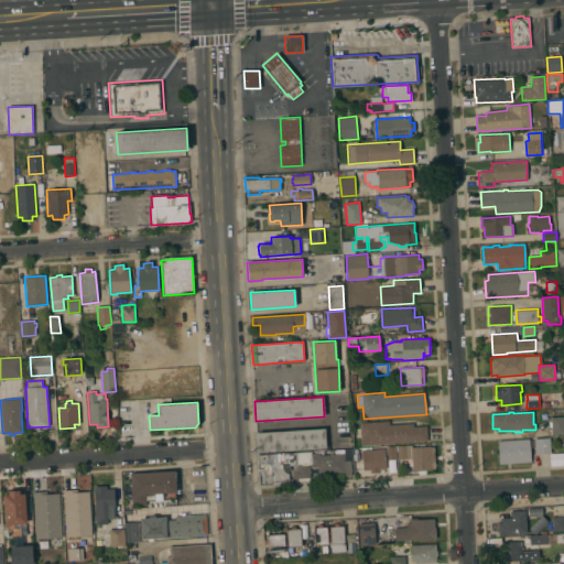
[(551,418),(563,416),(563,434),(552,434),(551,418)]
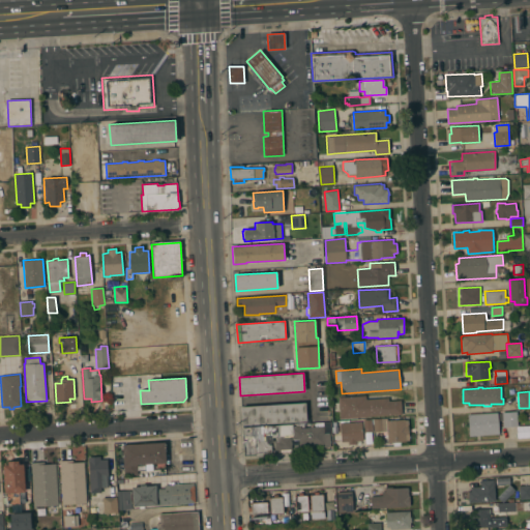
[(340,418),(339,396),(365,395),(365,399),(388,398),(388,401),(401,400),(402,414),(340,418)]
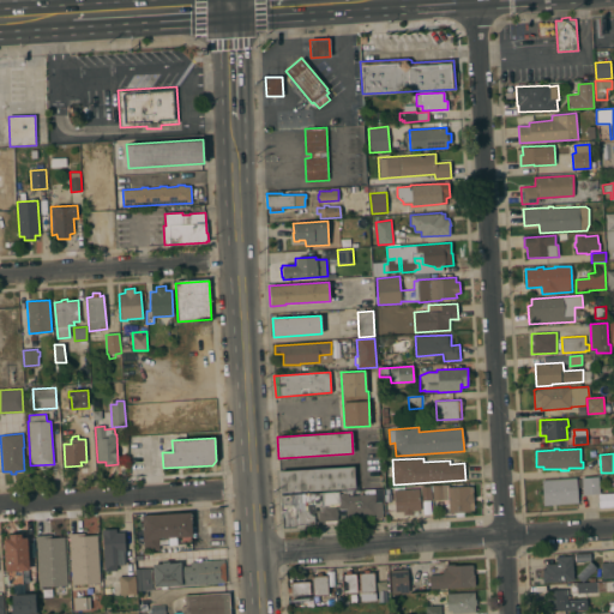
[(281,493),(280,471),(354,467),(355,488),(281,493)]
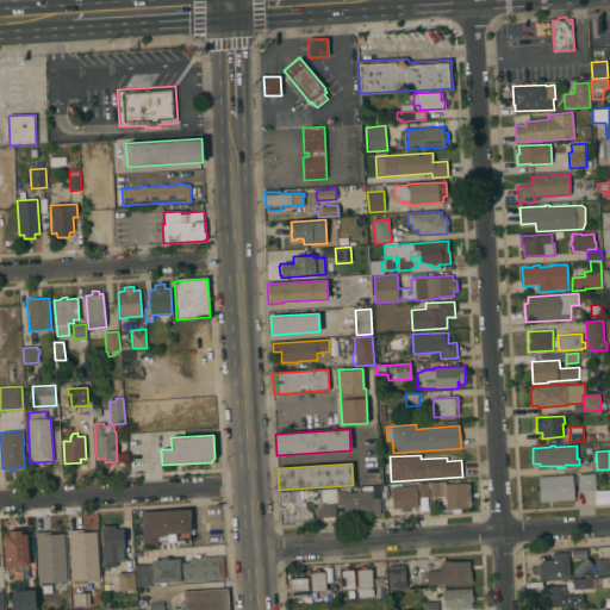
[(596,490),(579,491),(578,474),(595,473),(596,490)]
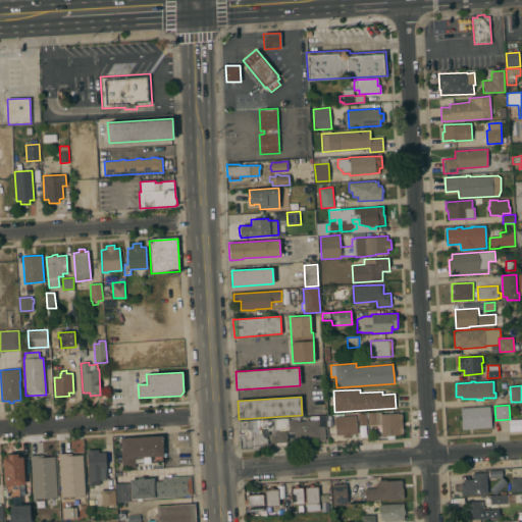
[(489,406),(491,427),(462,429),(461,408),(489,406)]
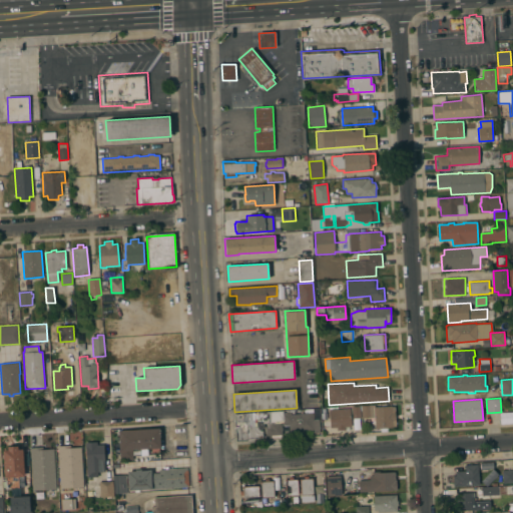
[(374,417),(363,418),(362,406),(375,406),(375,407),(392,406),(392,407),(395,406),(396,427),(389,427),(389,431),(381,432),(381,428),(375,429),(374,417)]
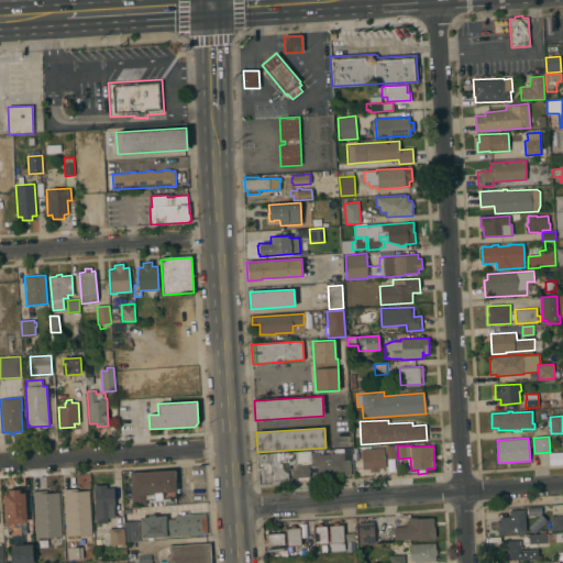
[(396,459),(386,460),(385,446),(395,446),(396,459)]
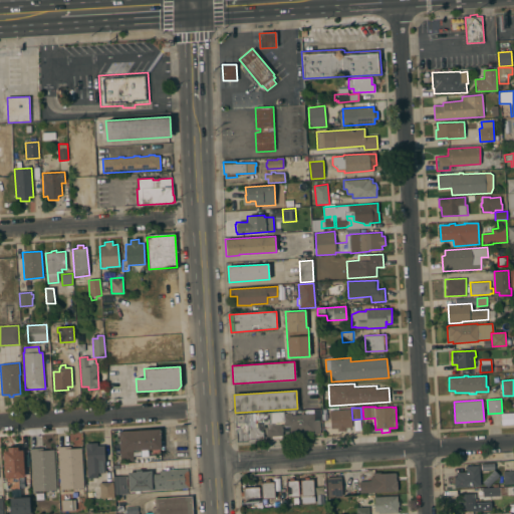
[(350,409),(352,427),(345,428),(345,431),(337,431),(337,428),(330,429),(329,411),(350,409)]
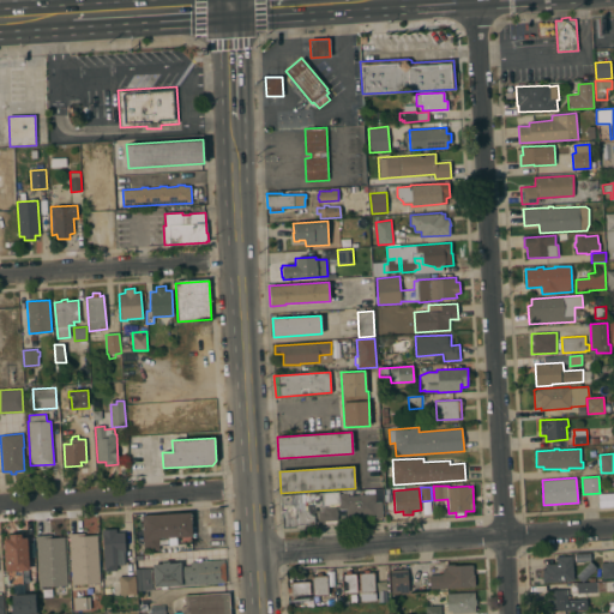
[(338,494),(348,493),(348,495),(367,494),(374,493),(375,495),(379,494),(379,503),(381,501),(383,518),(374,518),(374,515),(363,515),(363,521),(357,521),(357,516),(356,517),(355,518),(350,518),(348,517),(348,516),(347,516),(347,515),(337,515),(338,521),(318,522),(318,510),(323,510),(323,506),(324,506),(324,505),(314,505),(314,524),(296,525),(296,527),(283,528),(281,494),(323,492),(323,491),(338,491),(338,494)]
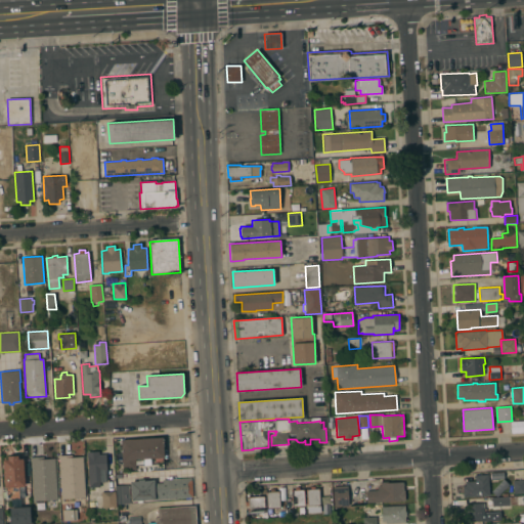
[(163,437),(164,457),(135,459),(136,469),(123,470),(121,440),(163,437)]
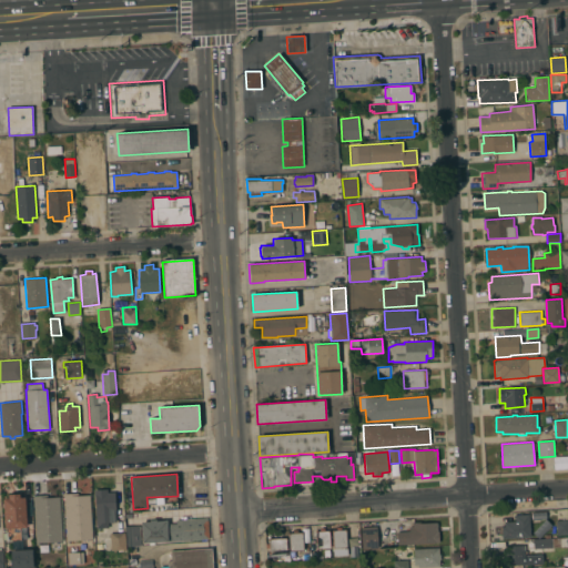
[(93,490),(108,489),(108,493),(114,492),(117,521),(113,521),(113,524),(108,524),(108,523),(107,523),(107,528),(97,528),(93,490)]
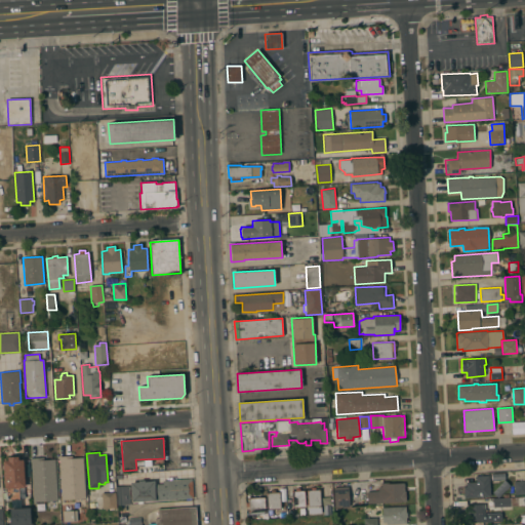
[(6,499),(5,484),(4,484),(4,482),(3,482),(3,476),(4,476),(3,460),(7,460),(7,456),(17,455),(18,459),(23,459),(25,487),(21,487),(21,489),(19,489),(19,491),(17,491),(18,499),(6,499)]
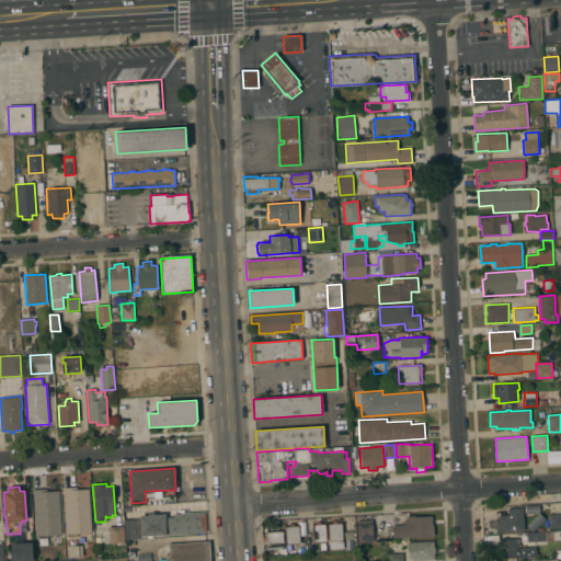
[(89,488),(63,489),(65,534),(91,533),(89,488)]
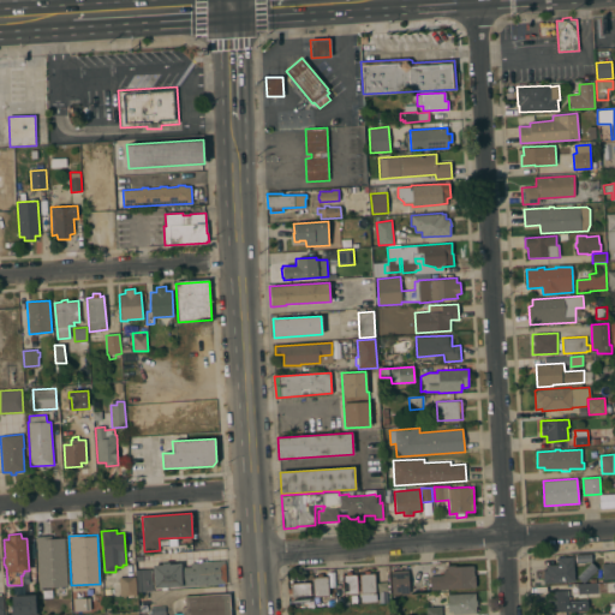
[(61,568),(59,569),(57,571),(53,569),(51,568),(49,566),(48,563),(48,561),(49,559),(51,557),(52,555),(53,555),(57,554),(59,555),(61,556),(64,559),(64,561),(64,563),(64,565),(63,567),(61,568)]
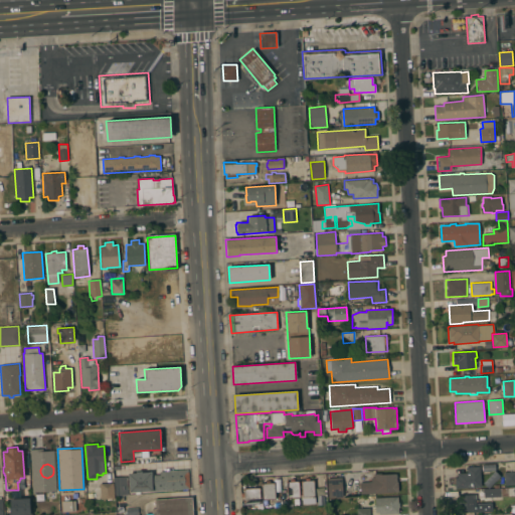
[(456,488),(455,477),(458,477),(457,473),(467,473),(467,467),(480,466),(481,487),(456,488)]
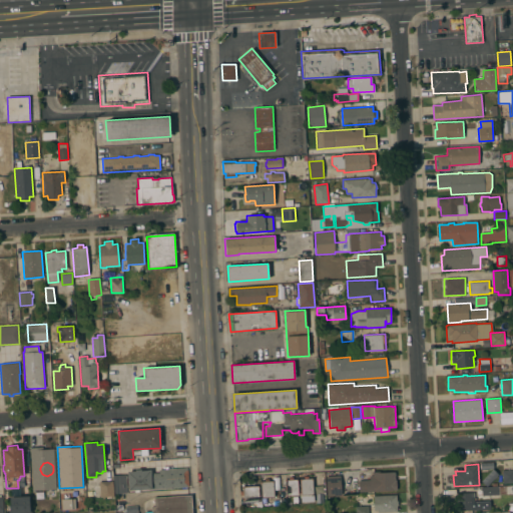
[(135,471),(135,469),(141,469),(141,470),(150,470),(150,473),(159,473),(159,470),(187,467),(188,486),(187,486),(187,488),(177,489),(177,487),(128,490),(127,471),(135,471)]
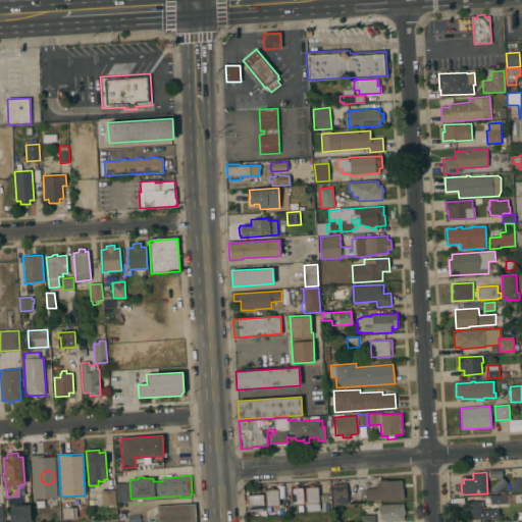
[(521,490),(512,491),(511,478),(521,477),(521,490)]
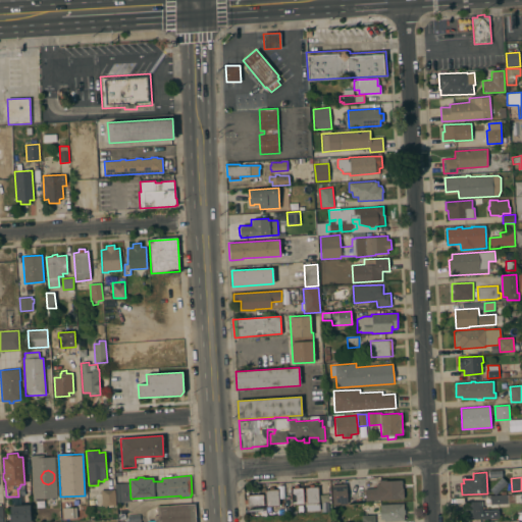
[(365,501),(364,488),(376,488),(375,484),(379,484),(379,480),(385,479),(385,481),(402,480),(402,488),(403,488),(404,499),(365,501)]
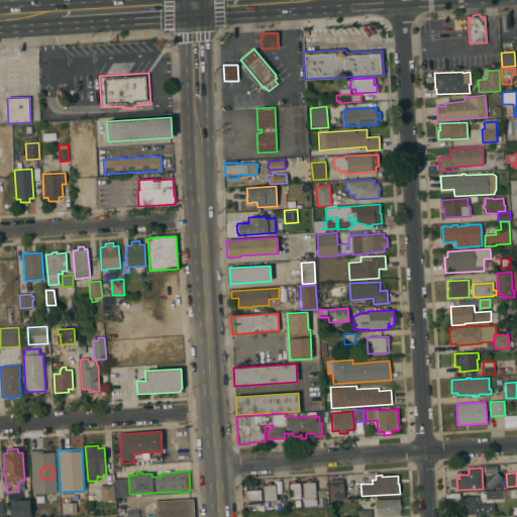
[(127,478),(128,497),(115,498),(114,479),(127,478)]
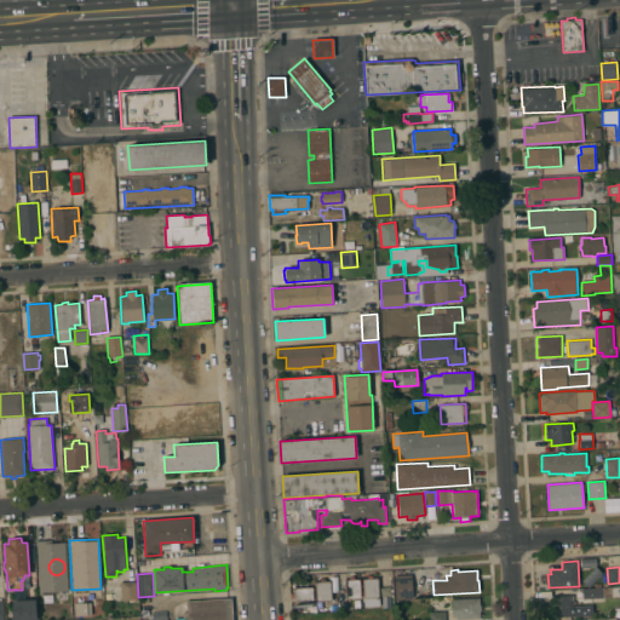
[(411,574),(413,598),(395,600),(394,575),(411,574)]
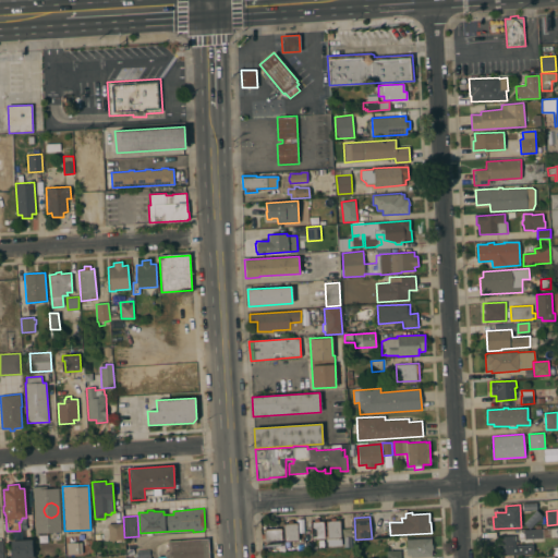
[(341,545),(328,546),(326,521),(330,521),(330,518),(335,518),(336,521),(339,520),(341,545)]
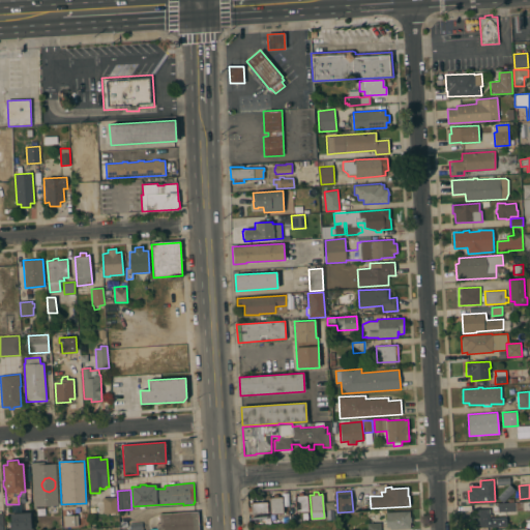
[(269,498),(273,497),(273,495),(277,494),(277,497),(282,497),(284,513),(270,514),(269,498)]
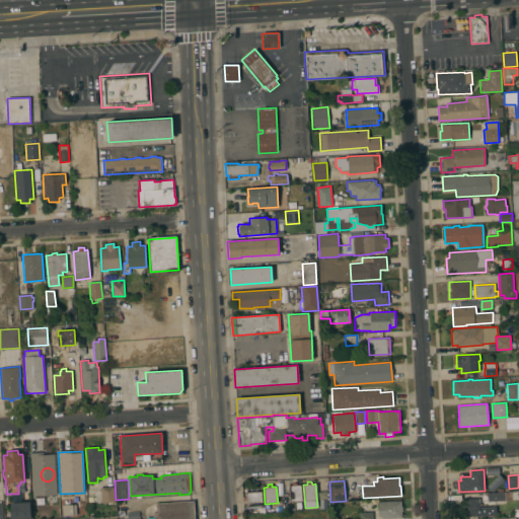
[(49,495),(48,495),(47,495),(45,494),(44,493),(43,491),(43,490),(43,488),(44,487),(46,486),(47,485),(48,485),(50,485),(51,486),(52,487),(53,489),(53,491),(52,493),(51,494),(49,495)]
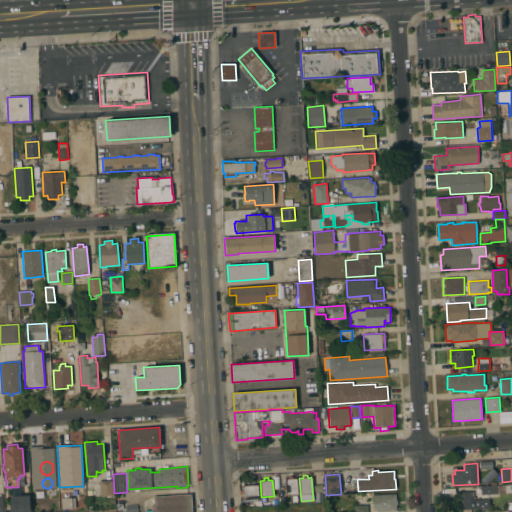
[(284,479),(296,478),(297,494),(285,495),(284,479)]
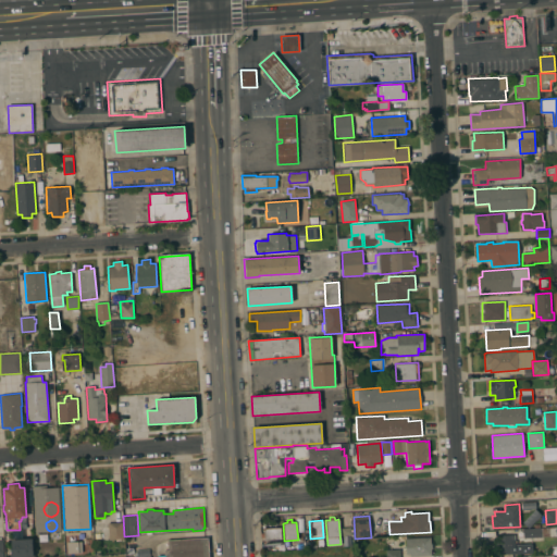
[(108,523),(122,522),(123,539),(121,539),(121,541),(116,541),(115,540),(109,540),(108,523)]
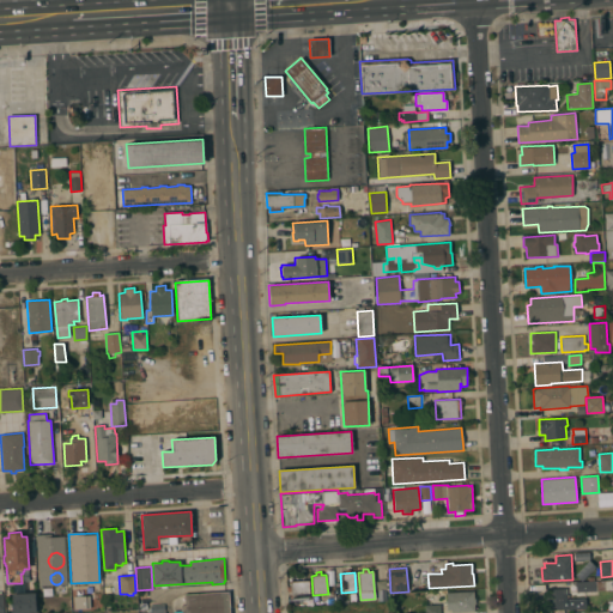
[(287,592),(286,586),(290,586),(290,582),(309,580),(310,595),(291,596),(290,590),(289,590),(287,592)]
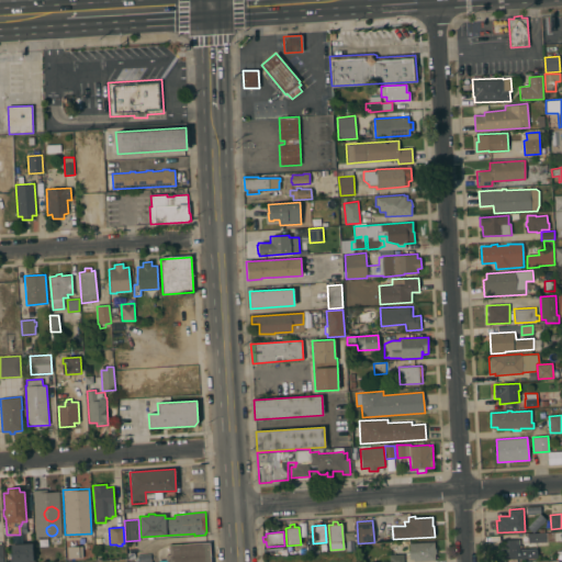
[(554,534),(554,541),(528,542),(528,535),(554,534)]
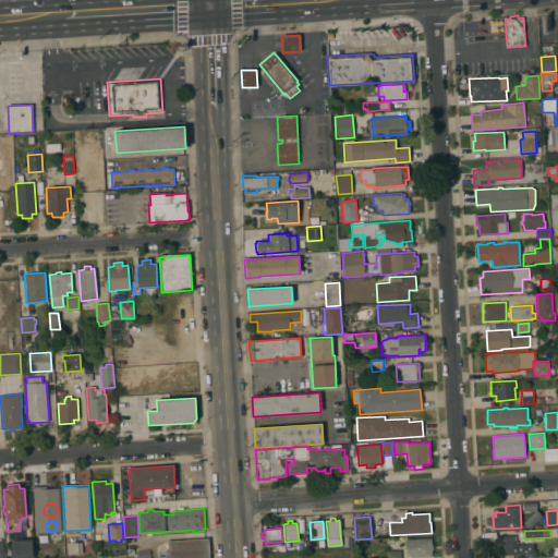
[(513,556),(495,557),(494,542),(497,542),(497,536),(512,535),(513,556)]
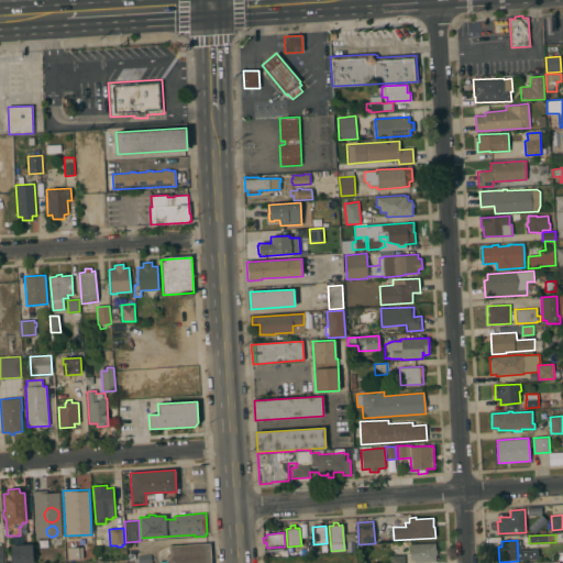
[(434,542),(435,550),(437,549),(437,552),(435,552),(435,554),(435,562),(415,562),(415,560),(410,560),(409,544),(434,542)]
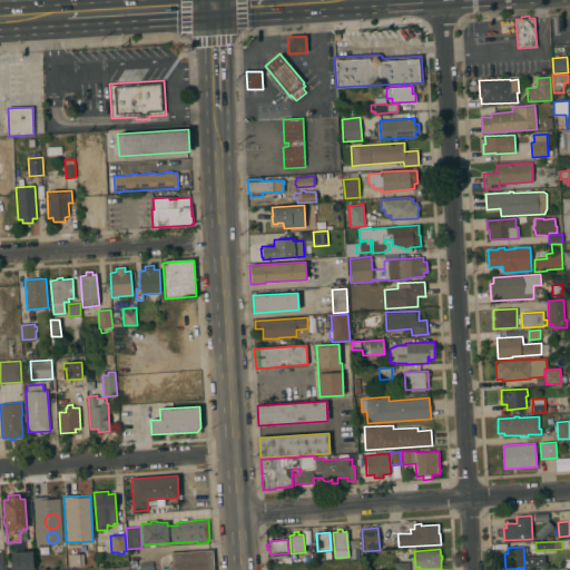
[(11,569),(11,564),(11,551),(32,550),(33,569),(11,569)]
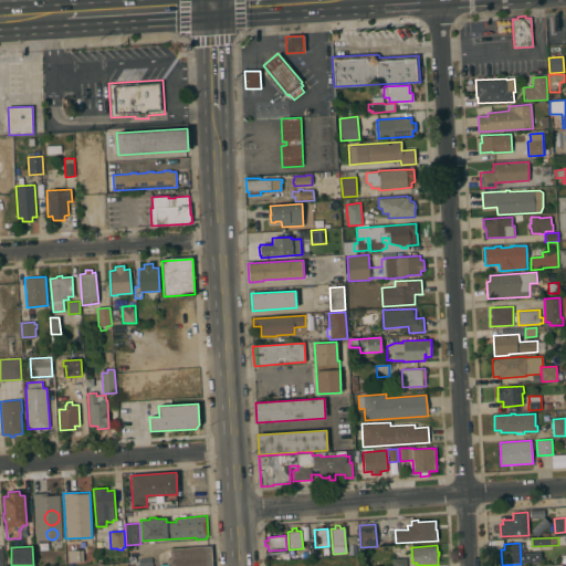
[(212,546),(212,565),(167,565),(167,558),(170,558),(170,549),(212,546)]
